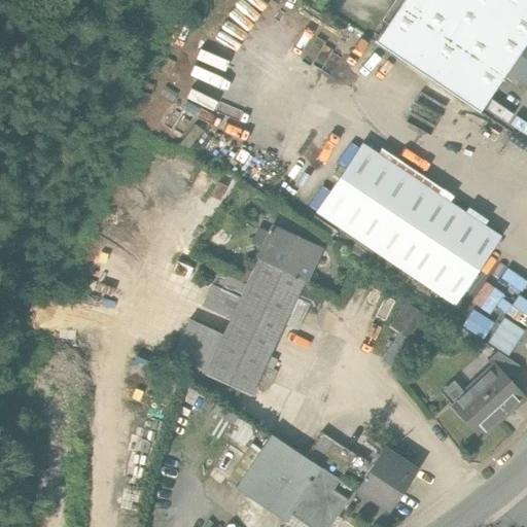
[(526,0),(403,0),(378,39),(482,109),(508,70),(526,82),(526,0)]
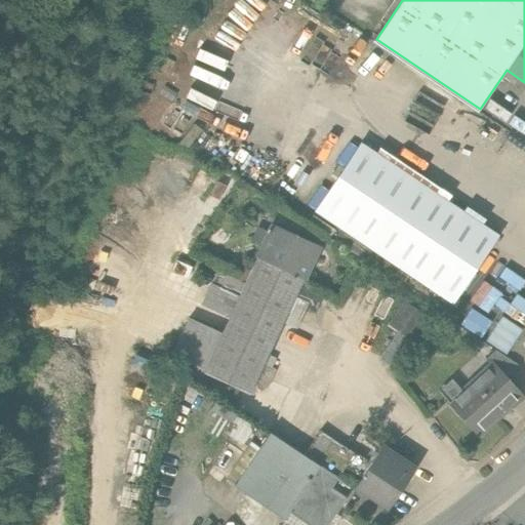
[(452,305),(499,235),(363,143),(316,212),(452,305)]
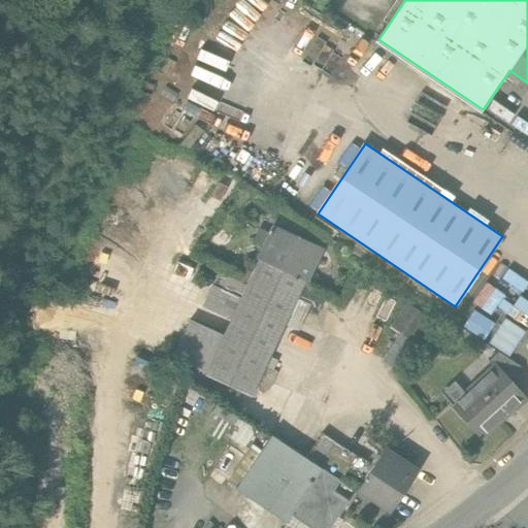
[(325,251),(275,228),(258,268),(307,291),(325,251)]
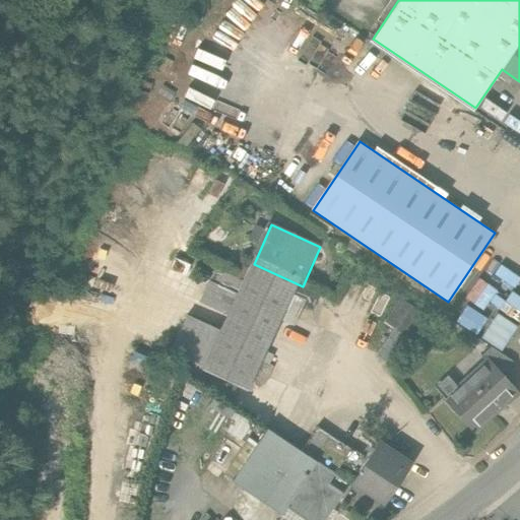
[(303,286),(254,264),(245,283),(234,278),(229,289),(212,281),(203,303),(230,314),(221,332),(190,318),(172,360),(254,396),(285,324),(295,328),(306,303),(297,299),(303,286)]
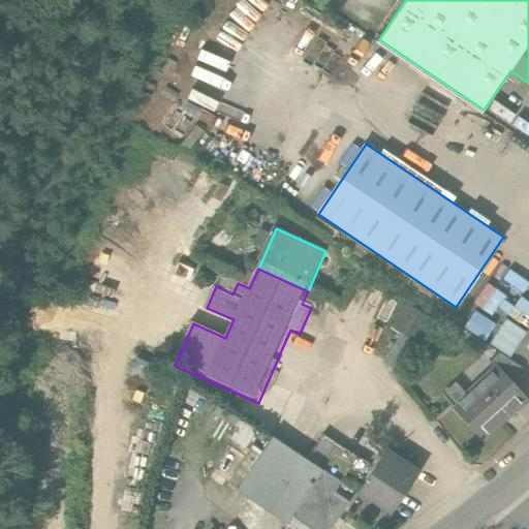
[(464,324),(485,337),(494,320),(473,308),(464,324)]
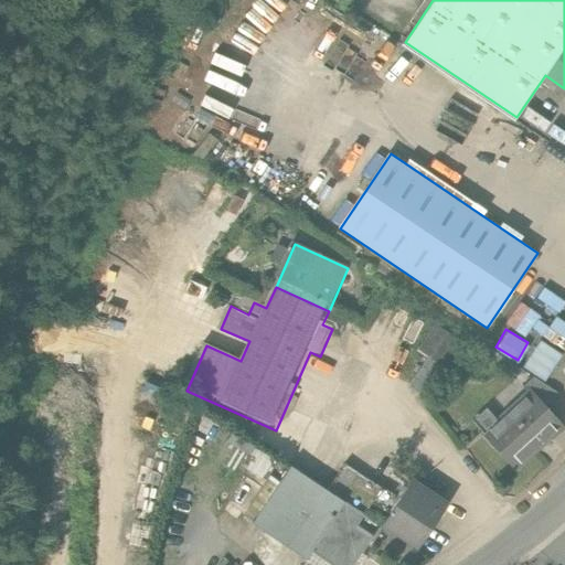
[(536,338),(523,368),(547,379),(562,349),(536,338)]
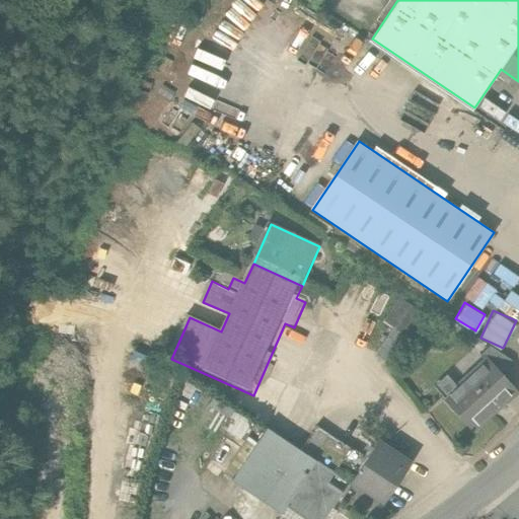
[(443,398),(472,432),(516,394),(488,361),(443,398)]
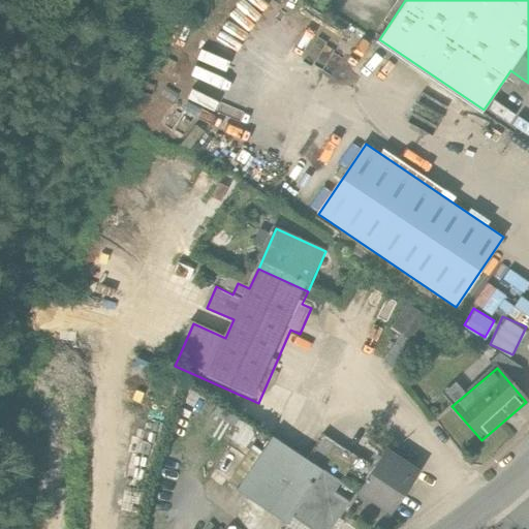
[(327,437),(311,462),(327,472),(343,483),(348,486),(355,475),(365,461),(327,437)]
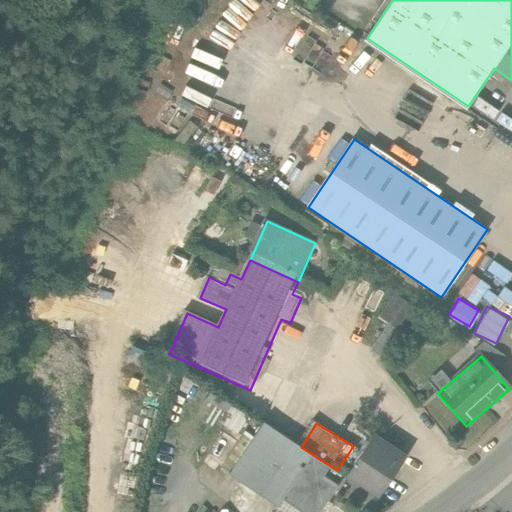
[(282,510),(283,507),(316,457),(301,447),(268,426),(257,443),(248,437),(228,470),(235,475),(232,479),(282,510)]
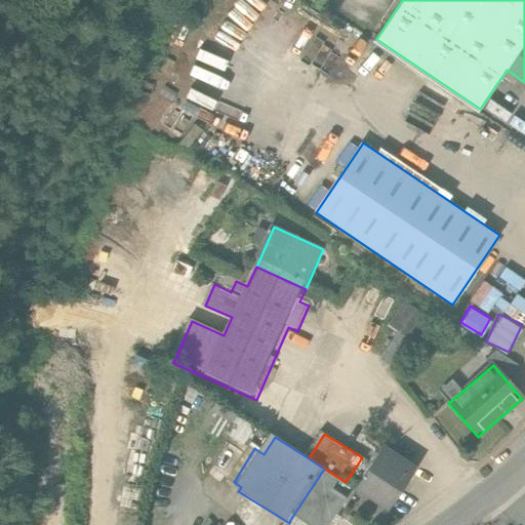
[(393,515),(422,470),(389,447),(375,467),(362,457),(353,472),(365,480),(358,491),(393,515)]
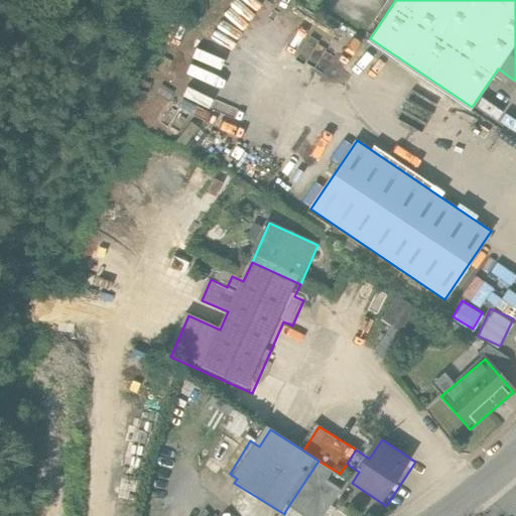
[(335,471),(318,461),(285,511),(292,515),(326,515),(342,493),(327,483),(335,471)]
